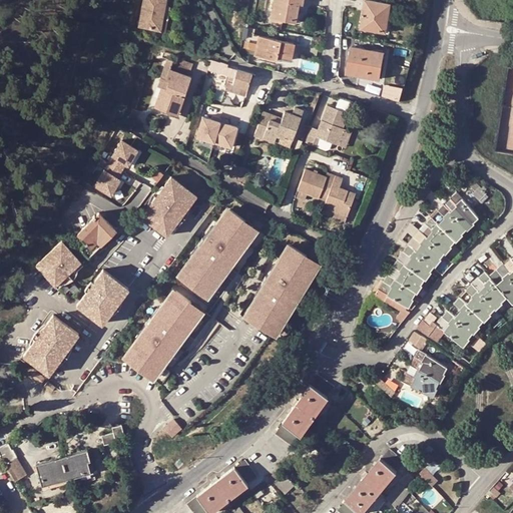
[(165,0),(143,0),(138,26),(160,30),(165,5),(165,0)]
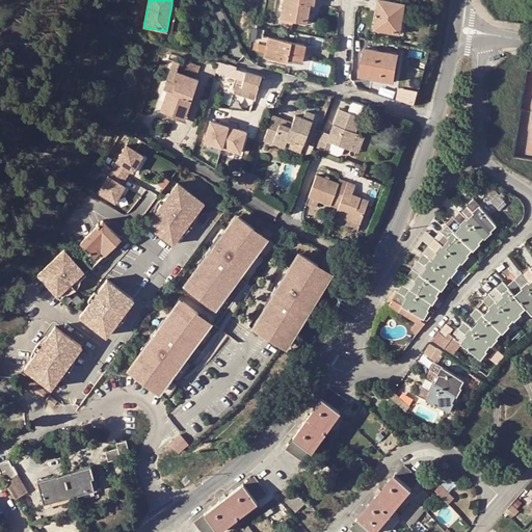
[(308,22),(310,3),(315,4),(315,0),(283,0),(281,18),(282,18),(293,20),(308,22)]
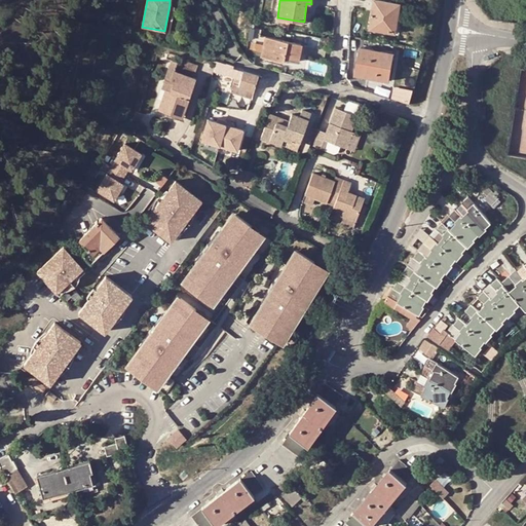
[(401,3),(382,0),(375,0),(369,28),(390,32),(393,14),(399,14),(401,3)]
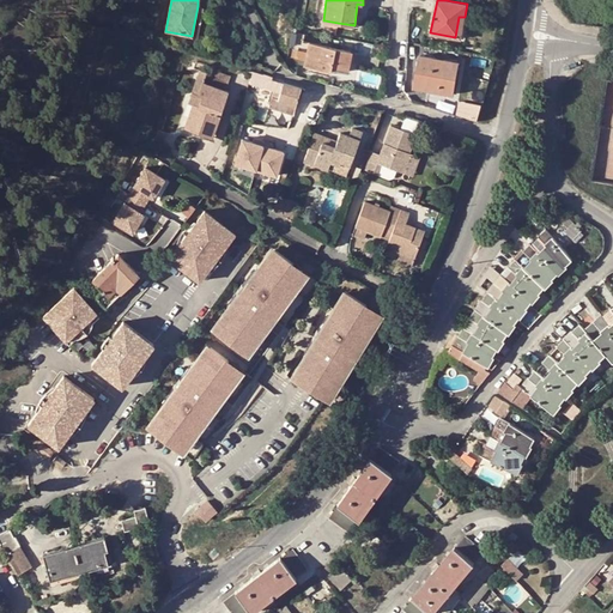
[(204,7),(198,6),(192,36),(198,37),(204,7)]
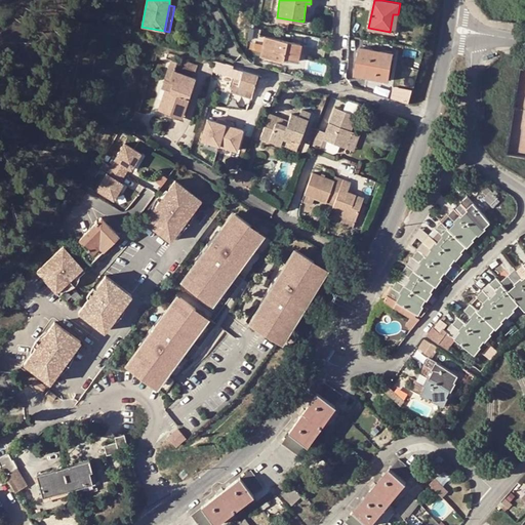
[(276,27),(288,29),(289,19),(278,17),(276,27)]
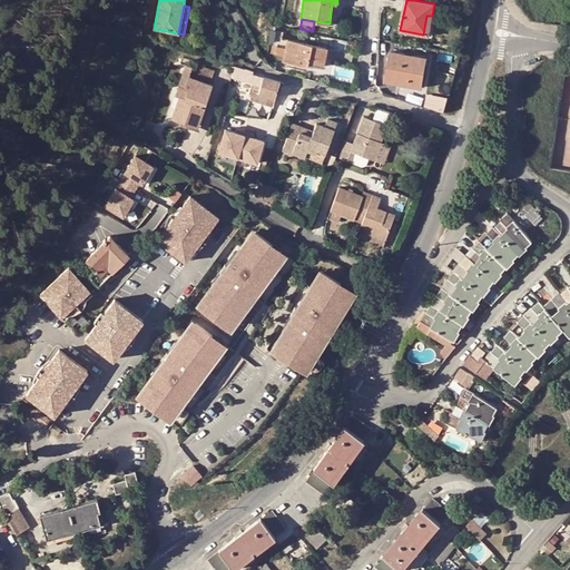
[(286,38),(282,60),(307,65),(307,62),(308,56),(325,59),(327,46),(286,38)]
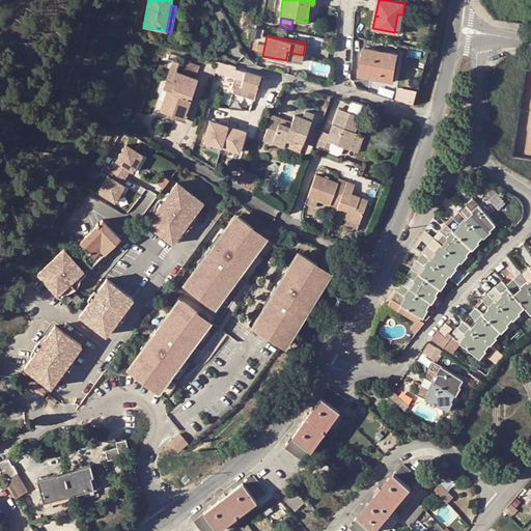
[(397,53),(364,48),(359,75),(372,78),(373,74),(393,77),(397,53)]
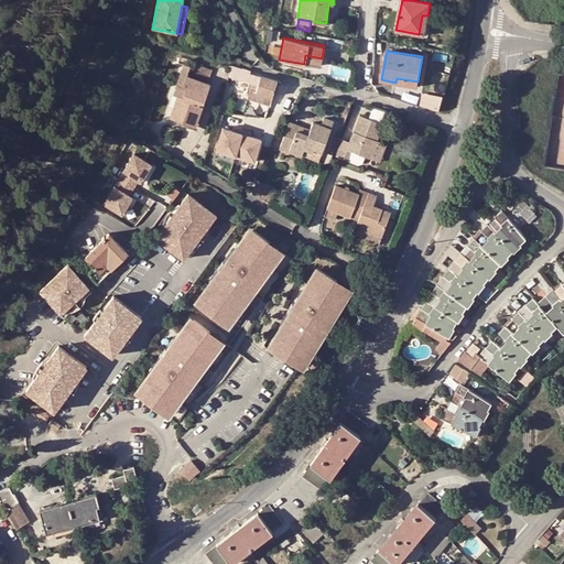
[(320,65),(322,58),(305,55),(304,62),(320,65)]
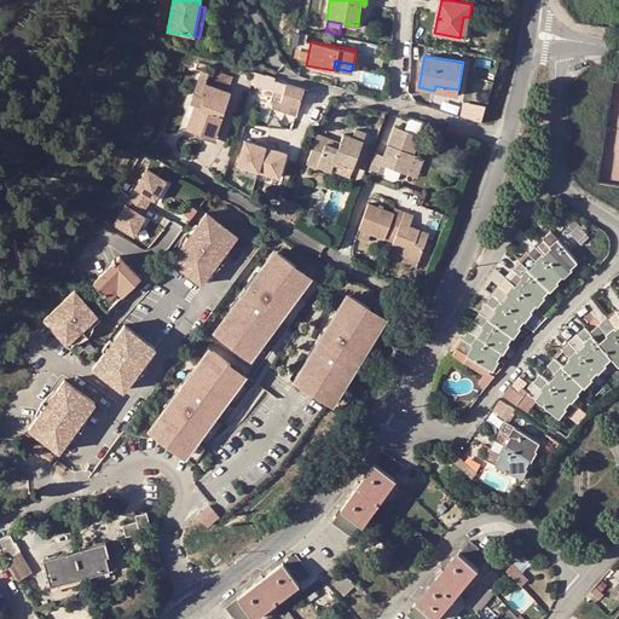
[(209,71),(206,82),(230,91),(236,75),(212,67),(209,71)]
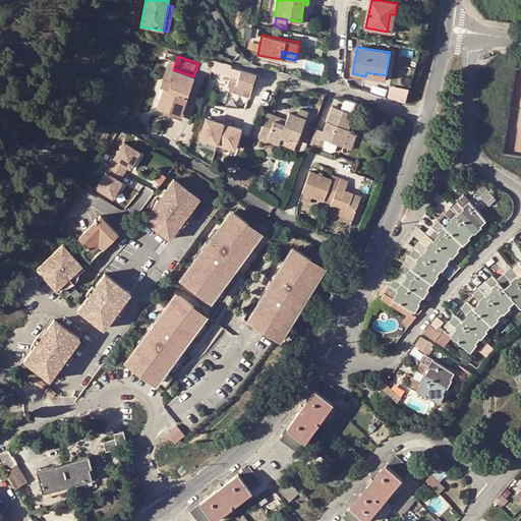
[(170,58),(160,87),(164,89),(157,108),(179,115),(186,96),(193,76),(173,69),(176,60),(170,58)]
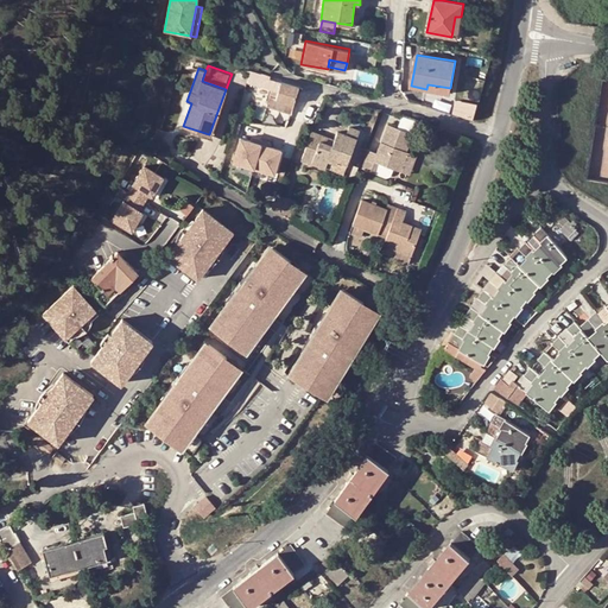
[(251,70),(248,77),(259,81),(261,76),(263,73),(251,70)]
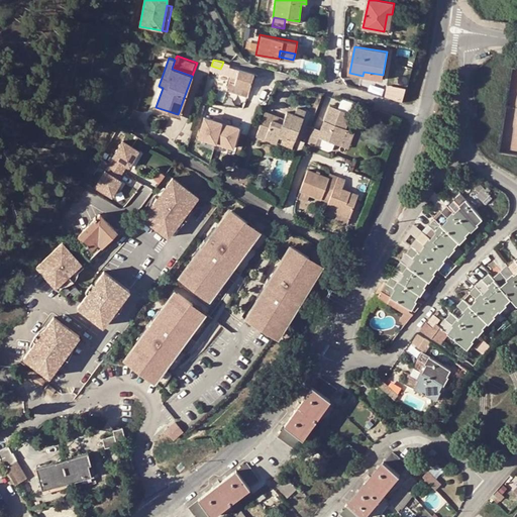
[(320,72),(322,63),(308,61),(306,70),(320,72)]
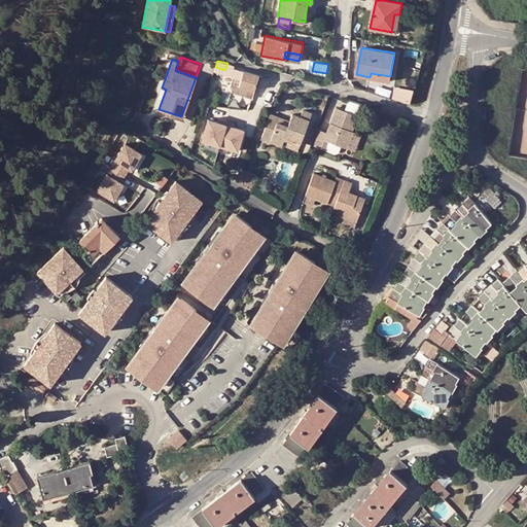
[(212,77),(222,80),(223,76),(224,70),(215,67),(212,77)]
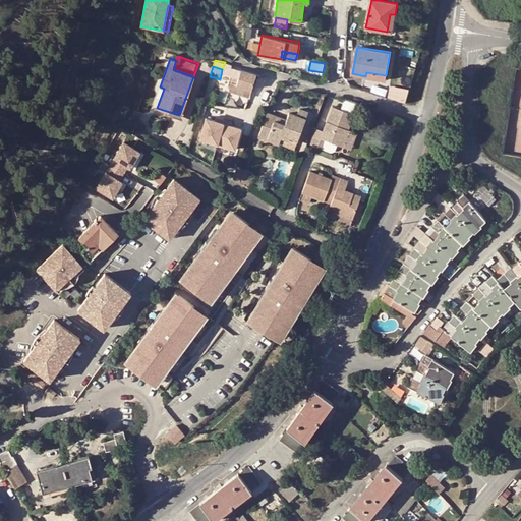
[(239,69),(230,67),(229,71),(232,72),(231,75),(232,75),(231,82),(229,91),(248,96),(251,88),(254,73),(239,69)]
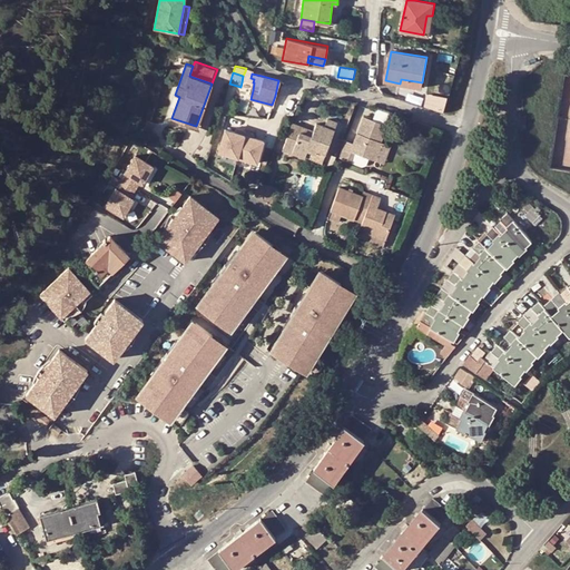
[(291,96),(285,110),(287,111),(294,114),(298,99),(291,96)]
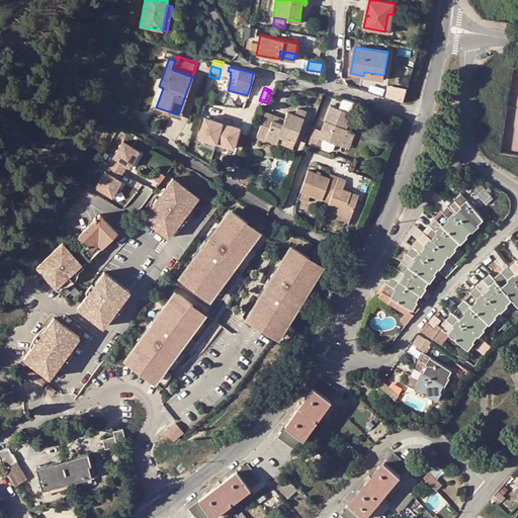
[(344,101),(341,108),(352,112),(354,105),(344,101)]
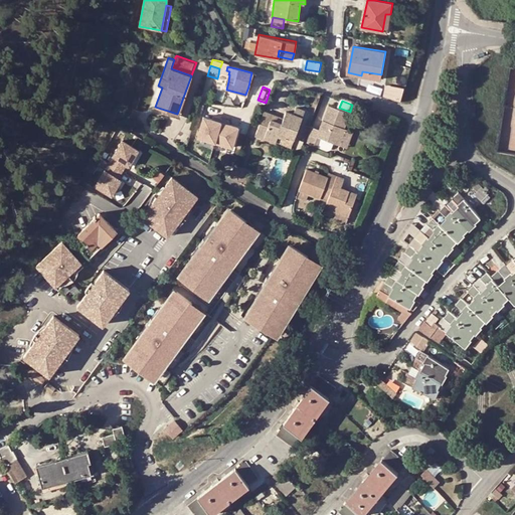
[(252,103),(249,111),(254,113),(258,105),(252,103)]
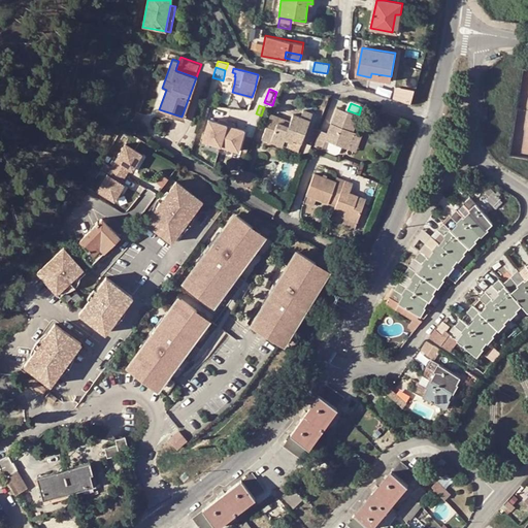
[(342,145),(345,147),(353,130),(359,114),(348,110),(337,106),(328,131),(317,128),(310,143),(335,153),(339,152),(342,145)]
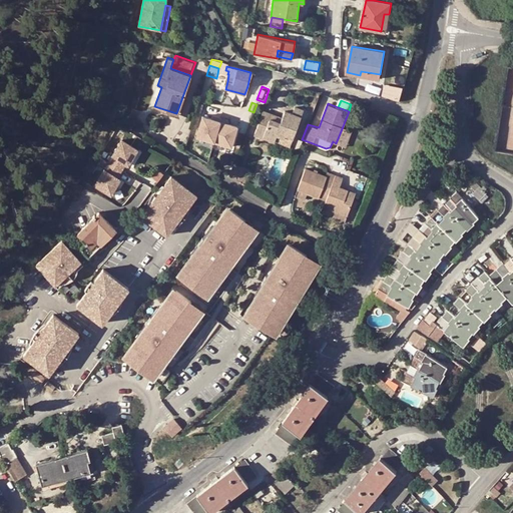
[(296,104),(293,111),(285,108),(282,116),(281,120),(270,116),(272,111),(264,109),(254,131),(275,138),(277,132),(293,138),(304,108),(296,104)]
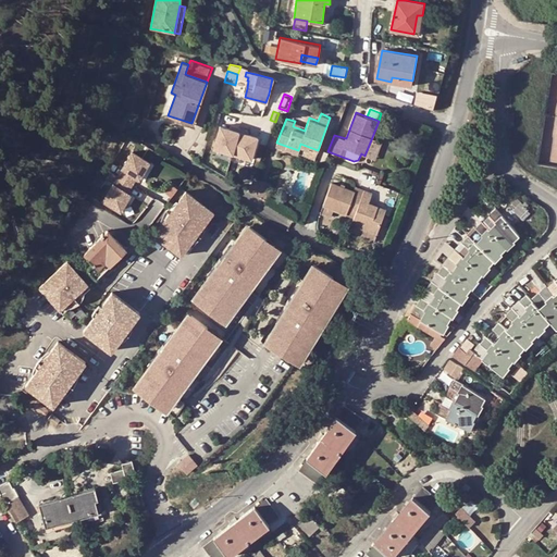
[(306,126),(295,121),(293,126),(305,131),(306,126)]
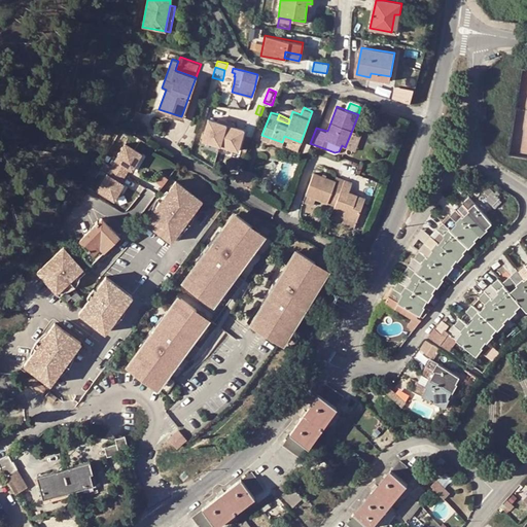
[(239,149),(243,126),(205,118),(200,142),(239,149)]
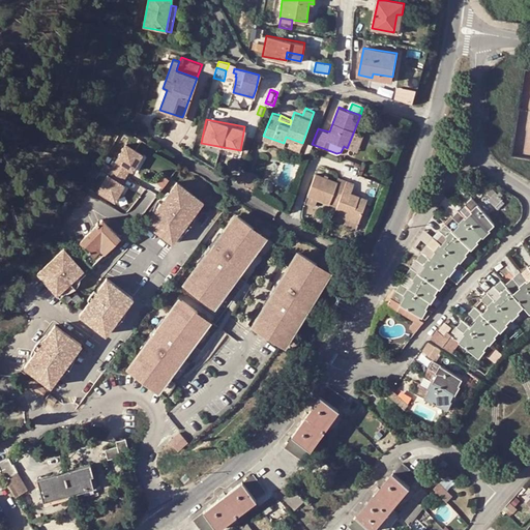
[(363,134),(354,130),(347,148),(356,151),(363,134)]
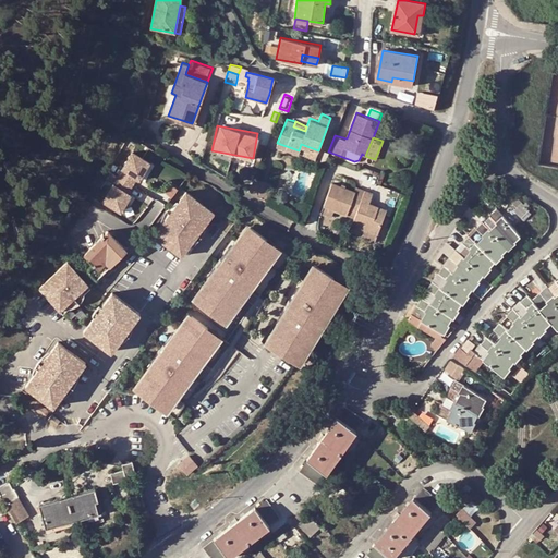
[(316,157),(318,150),(301,144),(299,150),(316,157)]
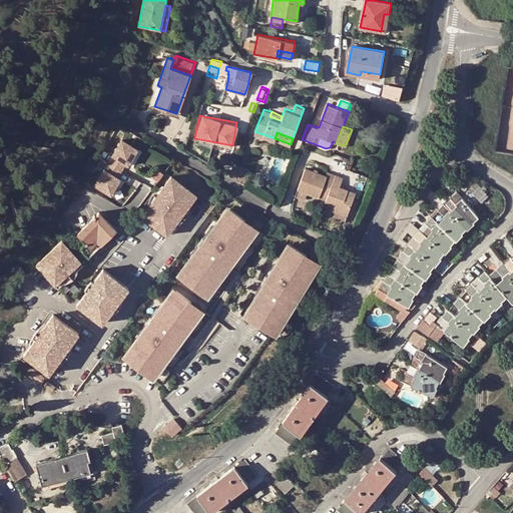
[(139,151),(124,140),(109,162),(95,183),(110,194),(120,179),(118,177),(122,170),(127,164),(129,166),(139,151)]
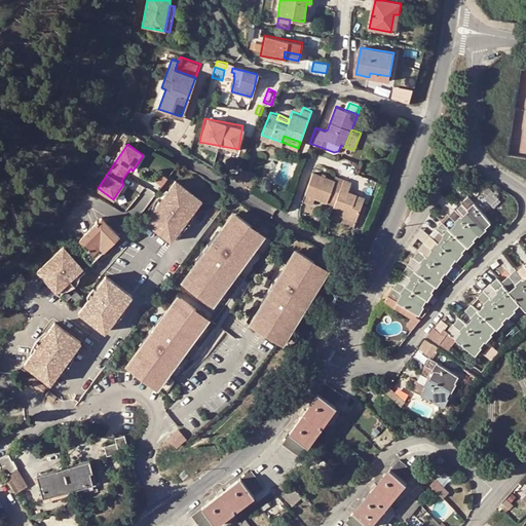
[(258,173),(239,163),(233,179),(251,188),(258,173)]
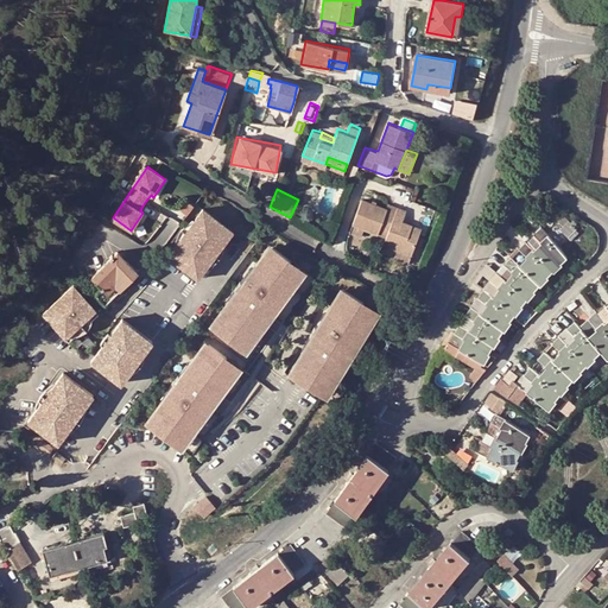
[(403,220),(407,209),(398,206),(390,202),(387,208),(361,198),(352,222),(355,223),(365,228),(385,235),(382,244),(397,248),(410,254),(420,227),(403,220)]
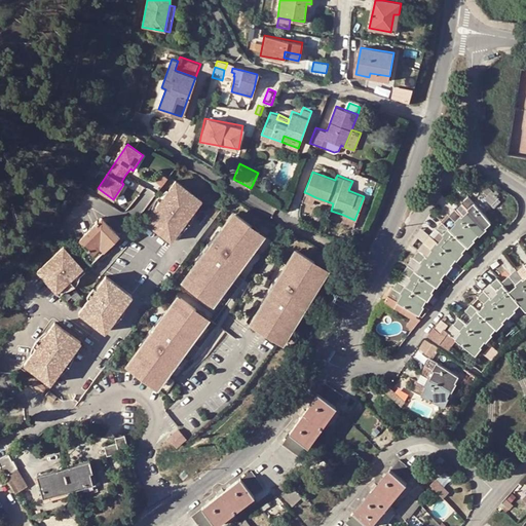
[(171,240),(201,199),(175,180),(144,221),(171,240)]
